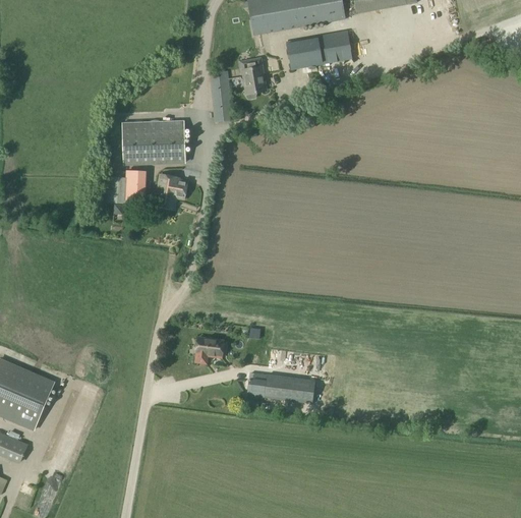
[(248,0),(253,34),(346,17),(343,0),(248,0)]
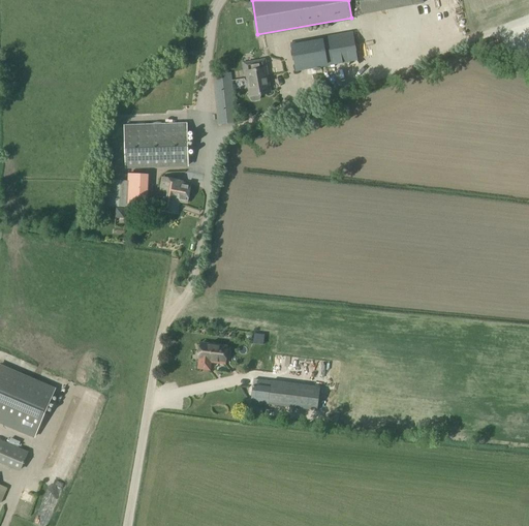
[(358,0),(360,11),(423,1),(423,0),(358,0)]
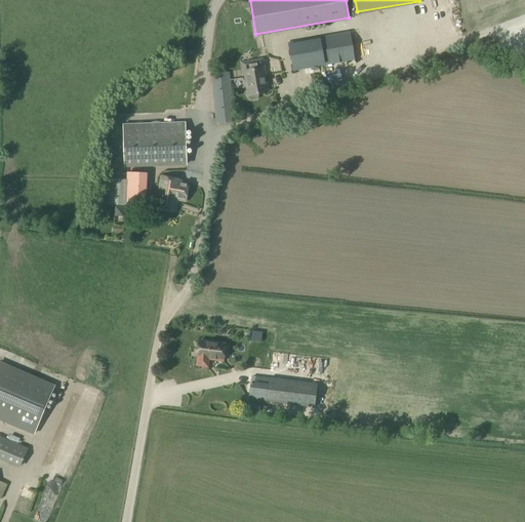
[(351,29),(289,40),(294,69),(305,67),(307,73),(315,72),(314,66),(356,57),(351,29)]
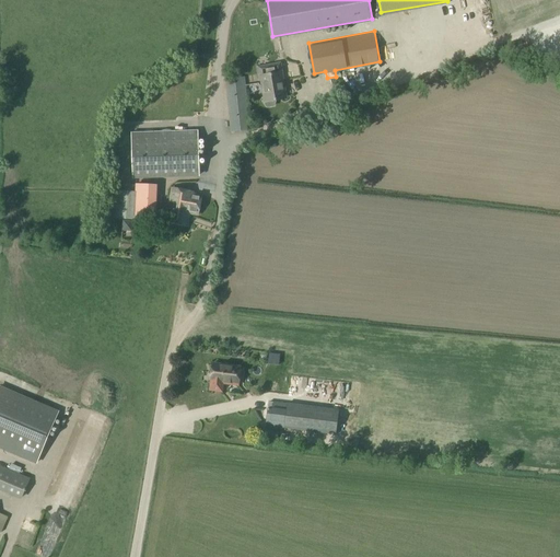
[(280,60),(256,65),(258,76),(260,76),(265,102),(267,104),(275,103),(276,97),(286,95),(281,70),(280,60)]
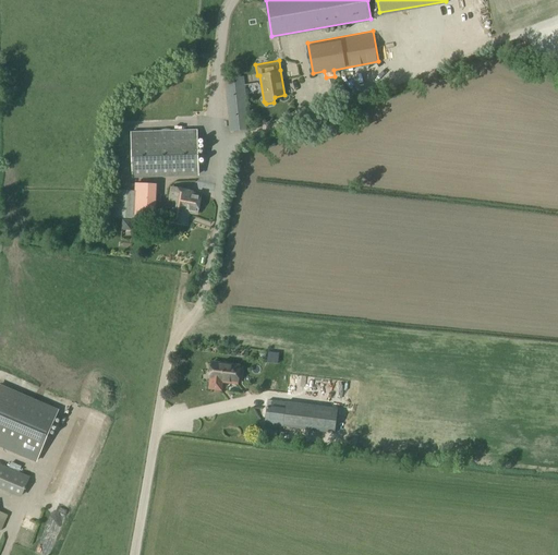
[(244,74),(223,76),(230,130),(250,128),(244,74)]
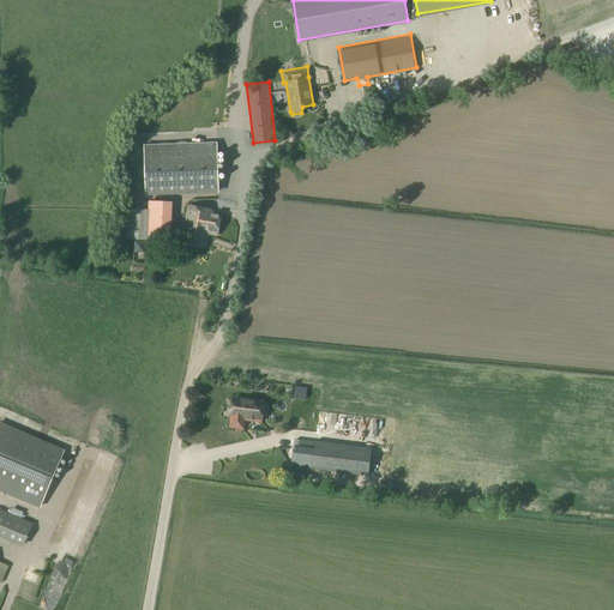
[(218,188),(216,140),(144,143),(146,191),(218,188)]
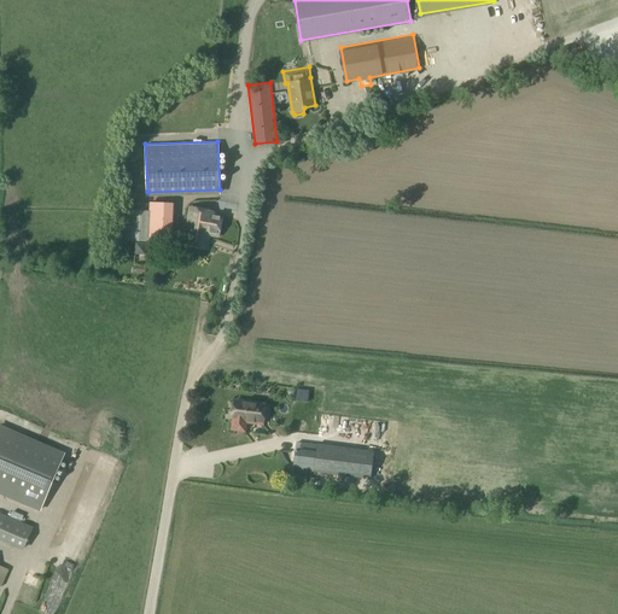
[(117,182),(127,182),(127,167),(117,165),(117,182)]
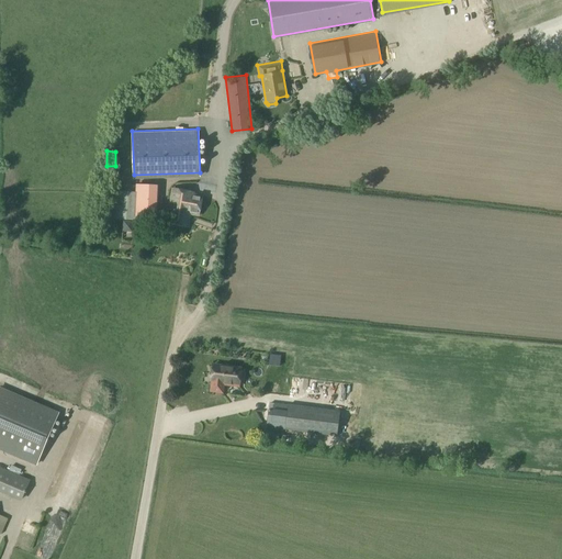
[(115,190),(114,219),(135,219),(135,215),(156,216),(157,185),(136,183),(135,191),(115,190)]
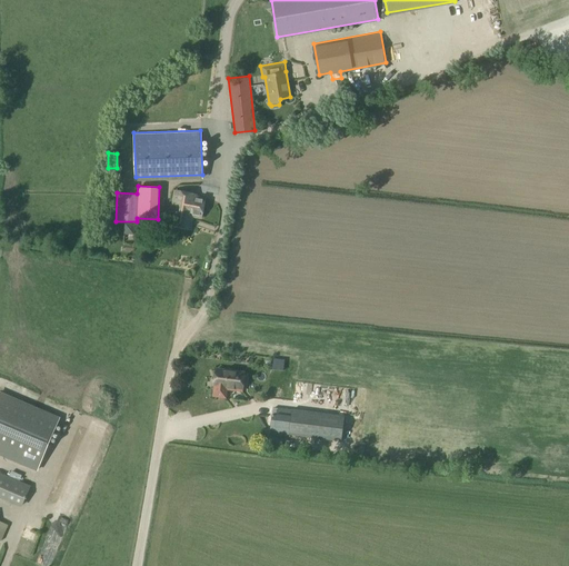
[(169,219),(168,221),(190,226),(192,214),(199,215),(202,196),(197,195),(197,194),(175,189),(169,219)]
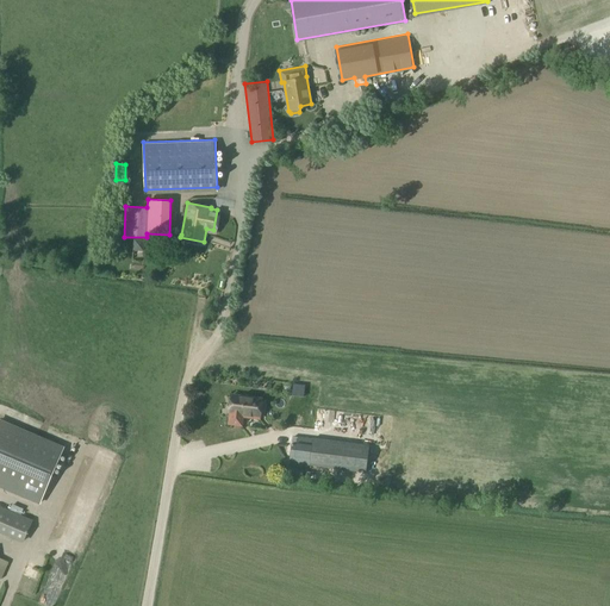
[(294,380),(293,392),(304,393),(305,382),(294,380)]
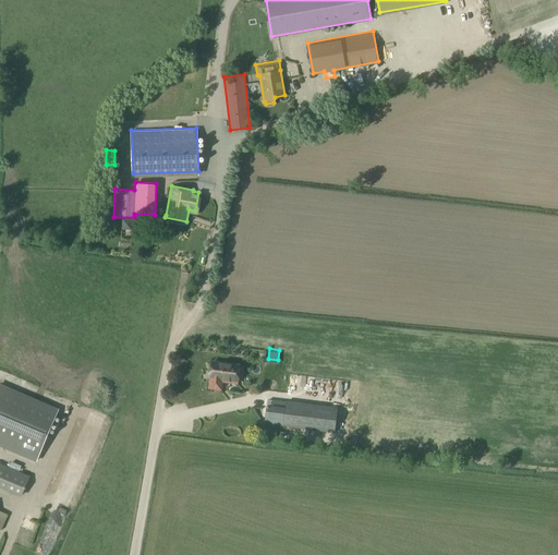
[(211,377),(210,386),(222,387),(223,379),(239,381),(241,363),(214,360),(211,377)]
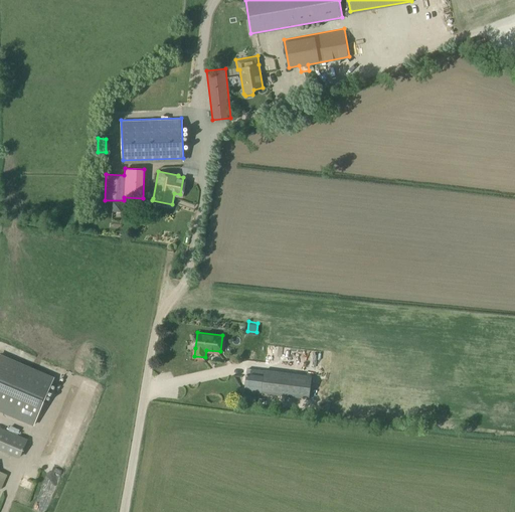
[(54,377),(0,352),(0,407),(34,422),(54,377)]
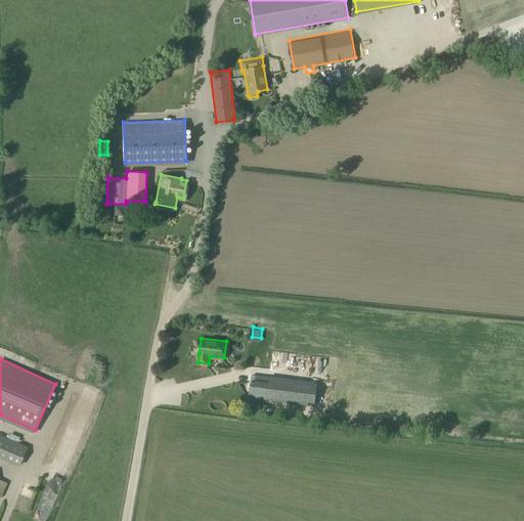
[(253,374),(250,395),(253,396),(266,397),(269,376),(253,374)]
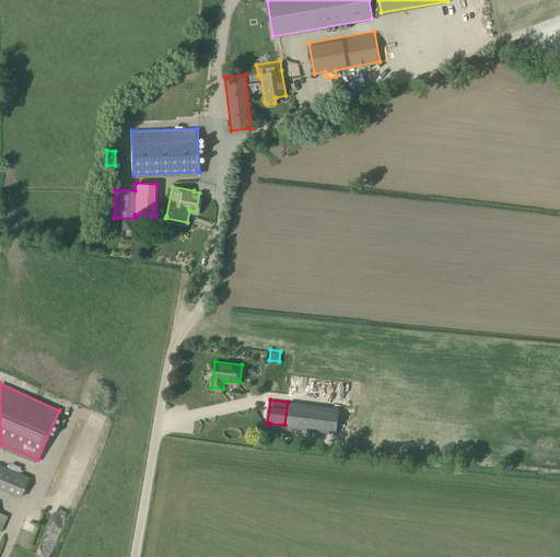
[(266,426),(265,437),(279,438),(280,428),(266,426)]
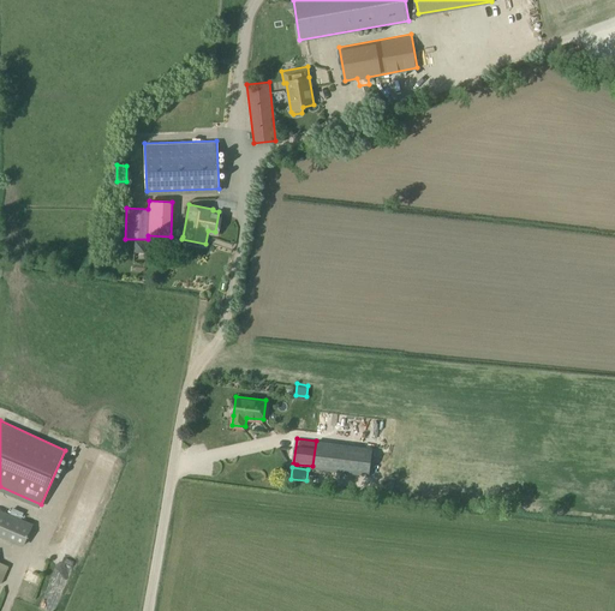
[(0,531),(24,543),(34,522),(0,507),(0,531)]
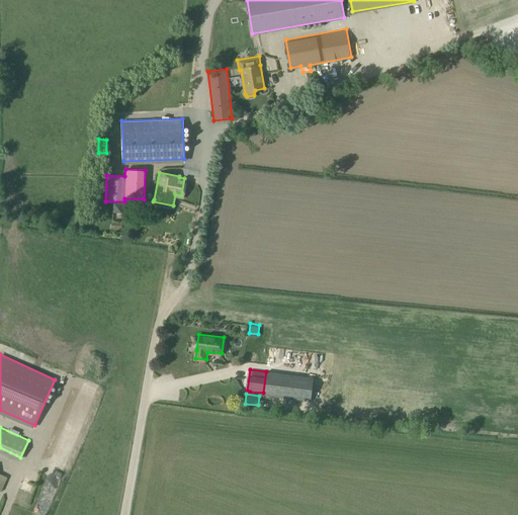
[(49,450),(39,474),(80,491),(90,468),(49,450)]
